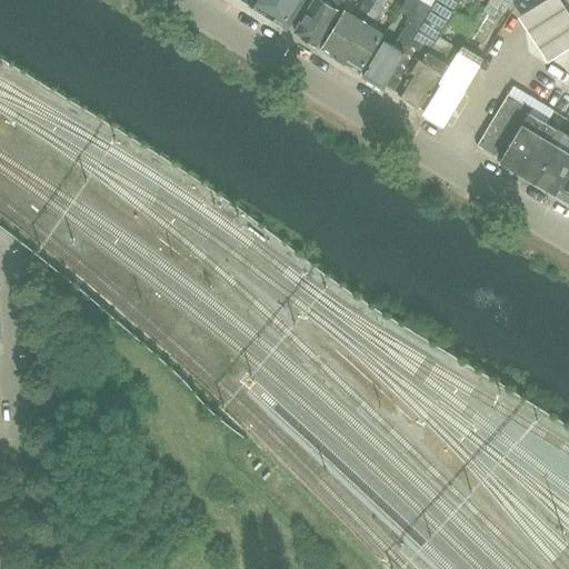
[(252,0),(248,7),(268,19),(279,0),(252,0)]
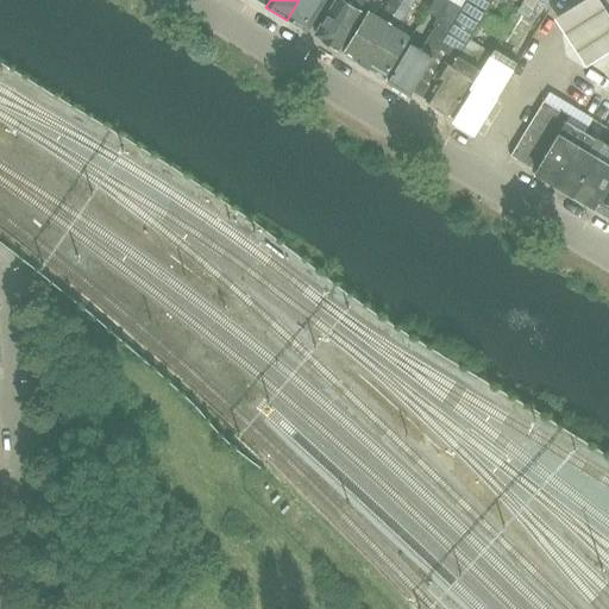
[(299,0),(287,20),(307,33),(326,0),(299,0)]
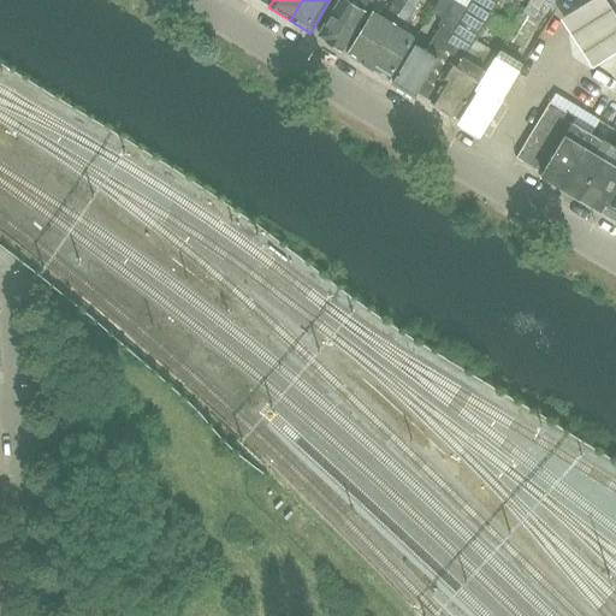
[(353,0),(353,1),(350,0),(339,0),(333,11),(319,37),(326,42),(343,53),(368,12),(367,11),(373,3),(369,0),(353,0)]
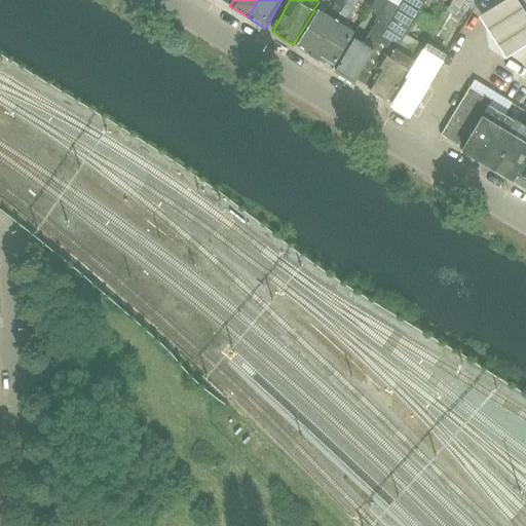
[(296,47),(313,58),(336,21),(349,0),(338,0),(329,17),(317,11),(296,47)]
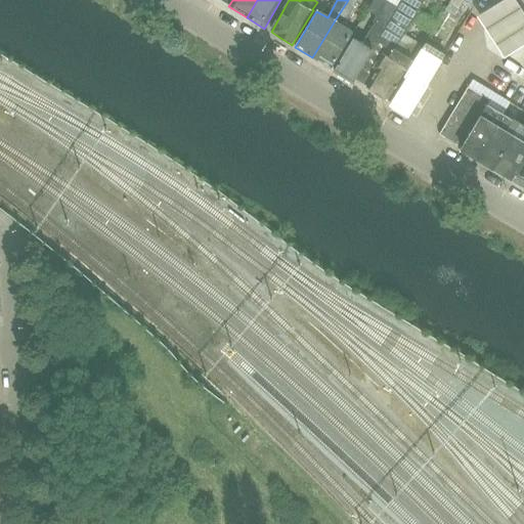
[(312,57),(330,68),(352,32),(342,27),(357,0),(348,0),(335,20),(312,57)]
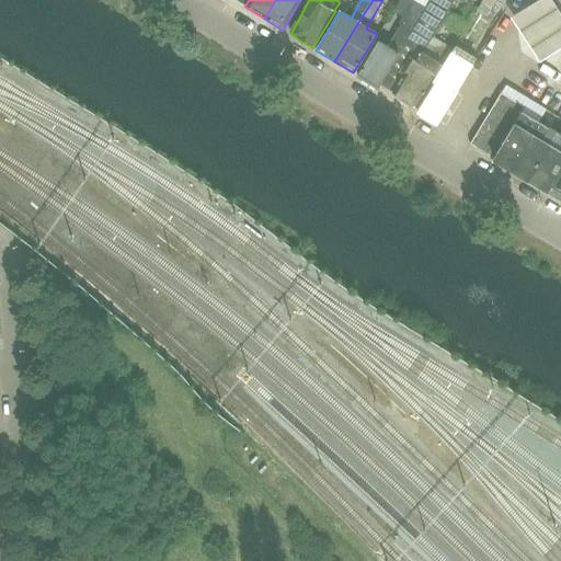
[(378,41),(357,76),(377,88),(378,88),(380,84),(391,67),(403,46),(426,7),(414,0),(403,19),(400,24),(402,25),(389,48),(378,41)]
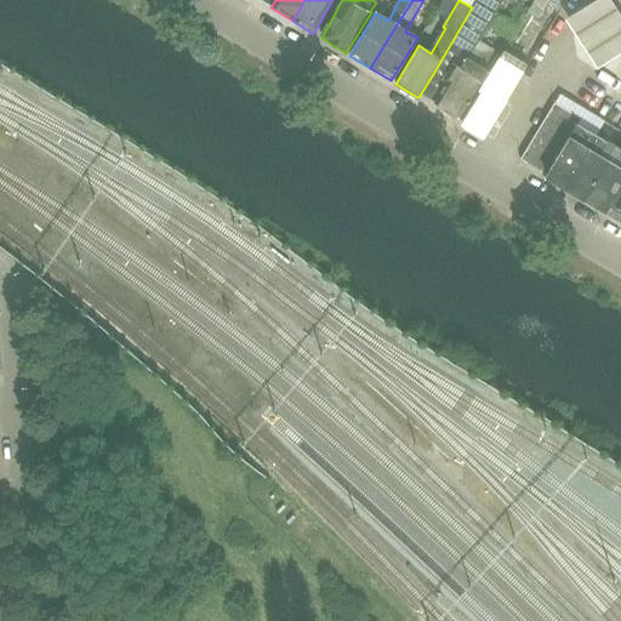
[(445,109),(443,113),(456,120),(459,117),(461,118),(489,72),(467,58),(495,11),(500,4),(494,0),(476,0),(472,7),(446,51),(433,74),(446,83),(434,102),(445,109)]
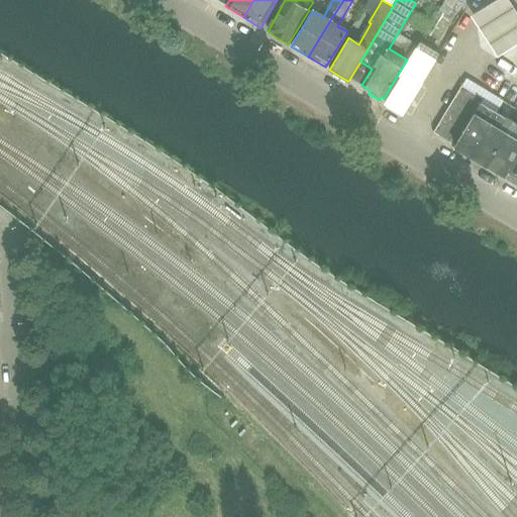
[(443,0),(440,6),(450,12),(457,0),(443,0)]
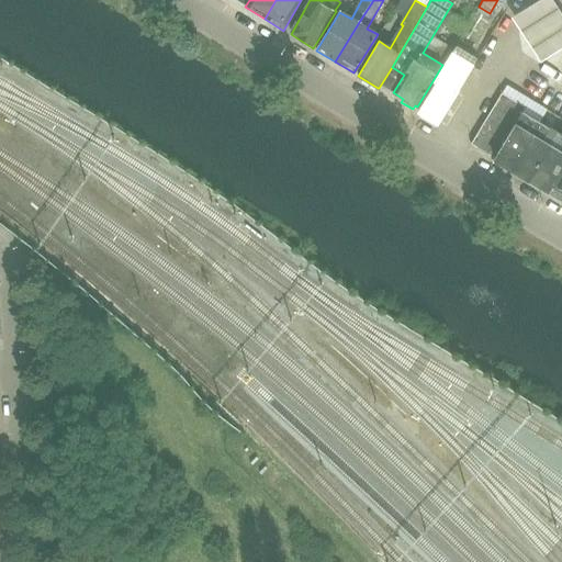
[(419,112),(426,116),(438,124),(475,62),(458,51),(419,112)]
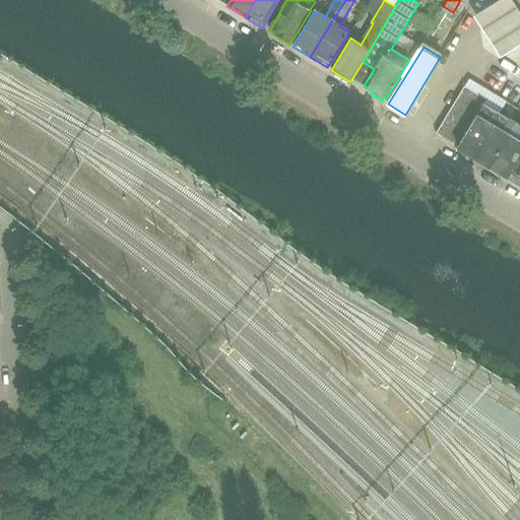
[(464,86),(436,132),(437,133),(438,133),(490,165),(503,173),(507,176),(508,176),(519,155),(519,138),(519,140),(502,130),(508,119),(500,113),(483,104),(485,100),(478,95),(469,89),(464,86)]
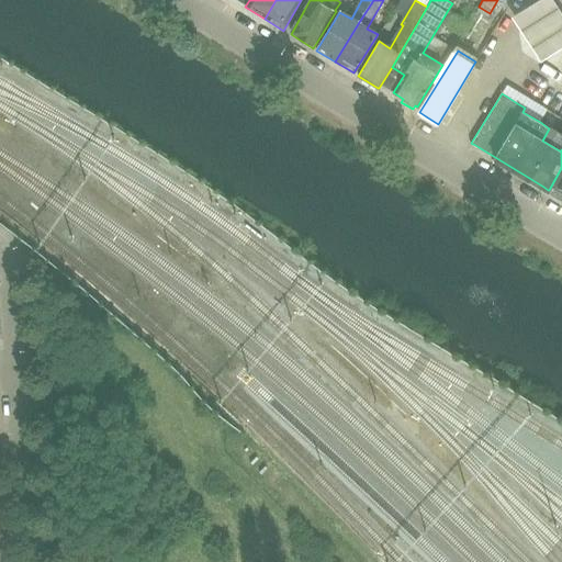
[(561,168),(549,190),(561,198),(561,168)]
